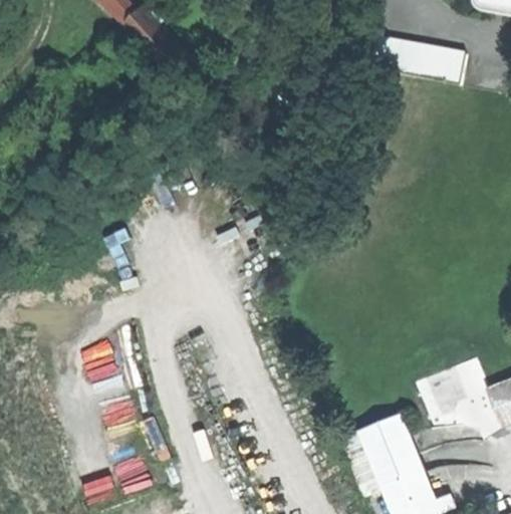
[(510,0),(471,0),(470,6),(510,12),(510,0)]
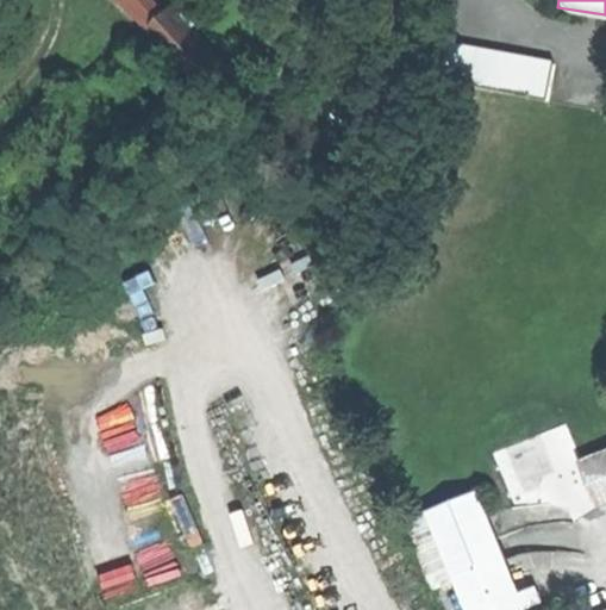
[(195,93),(226,62),(166,4),(135,35),(195,93)]
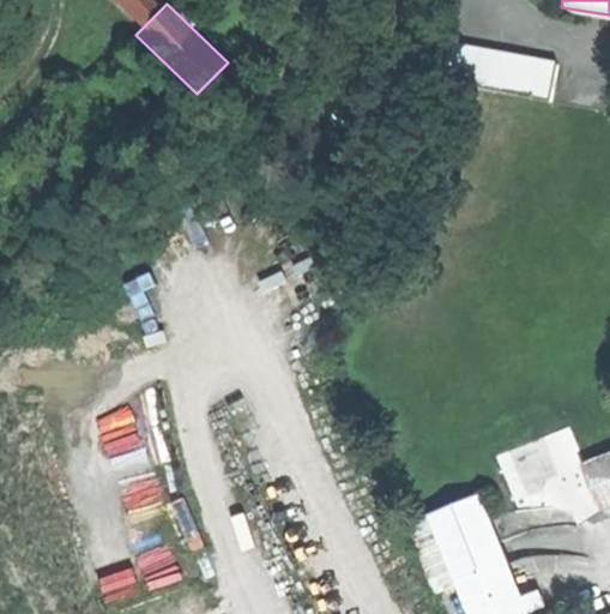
[(436,74),(547,97),(555,60),(444,37),(436,74)]
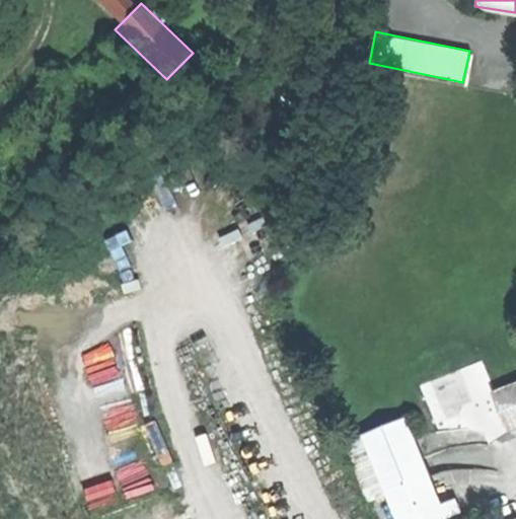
[(515,380),(494,389),(509,429),(515,426),(515,380)]
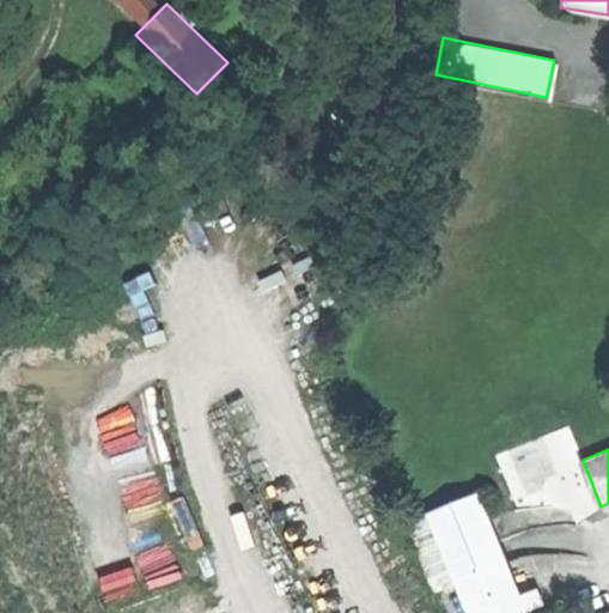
[(430,511),(457,578),(505,559),(479,492),(430,511)]
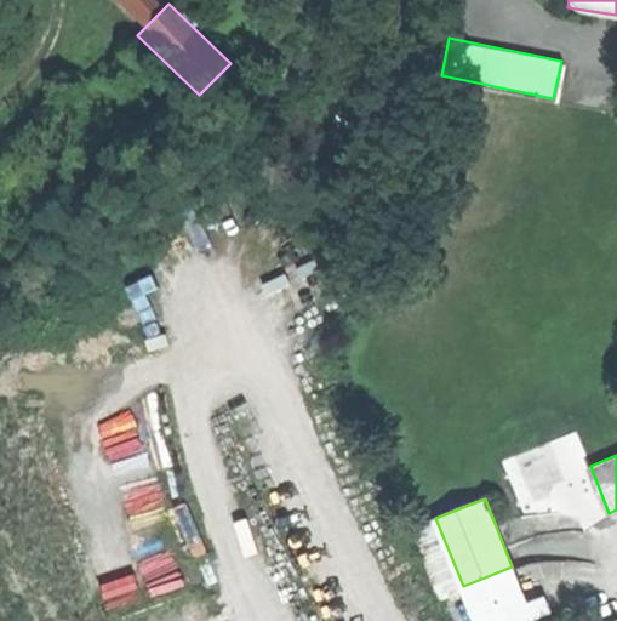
[(463,586),(476,620),(535,620),(533,617),(540,615),(532,598),(526,600),(512,567),(463,586)]
